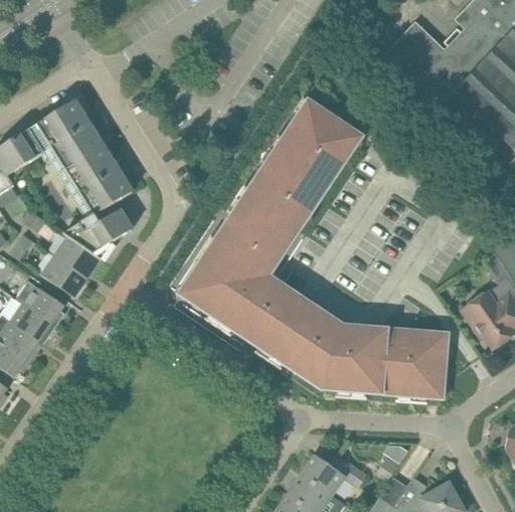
[(471,0),(454,18),(464,27),(461,31),(457,27),(444,40),(448,44),(445,48),(414,20),(380,57),(465,137),(482,119),(514,150),(514,155),(509,162),(514,168),(514,0),(471,0)]
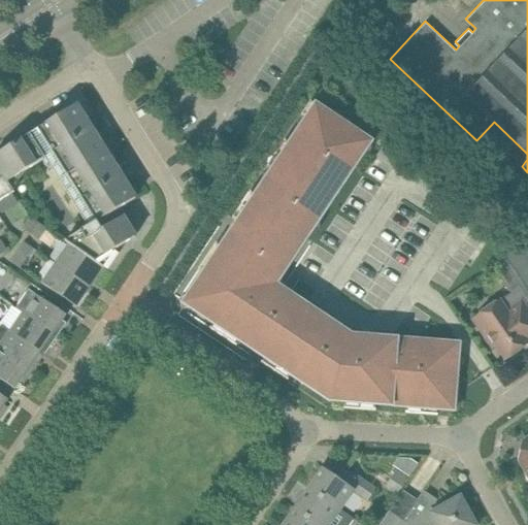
[(0,150),(0,166),(12,187),(19,178),(24,169),(45,156),(88,224),(64,238),(69,241),(103,264),(109,255),(107,252),(116,247),(124,234),(114,220),(123,215),(121,206),(135,196),(125,179),(121,183),(110,167),(116,164),(96,133),(92,136),(87,129),(92,126),(76,102),(0,150)]
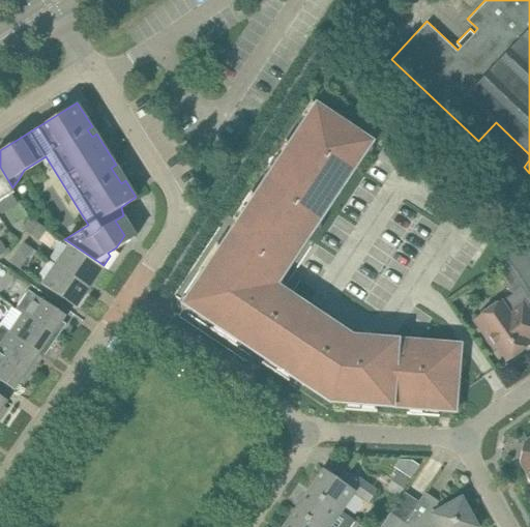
[(454,409),(455,392),(460,341),(354,331),(280,283),(374,139),(334,114),(317,103),(316,105),(321,108),(314,118),(308,115),(290,143),(295,147),(280,170),(274,167),(255,195),(260,199),(253,209),(242,202),(233,216),(238,220),(222,244),(216,241),(199,268),(200,268),(201,267),(210,273),(199,291),(199,292),(203,291),(205,303),(201,304),(201,305),(218,317),(212,326),(211,326),(210,327),(237,345),(238,344),(237,343),(240,340),(267,357),(270,352),(294,368),(291,373),(330,400),(348,401),(348,394),(376,397),(376,403),(410,406),(410,400),(438,402),(437,408),(454,409)]
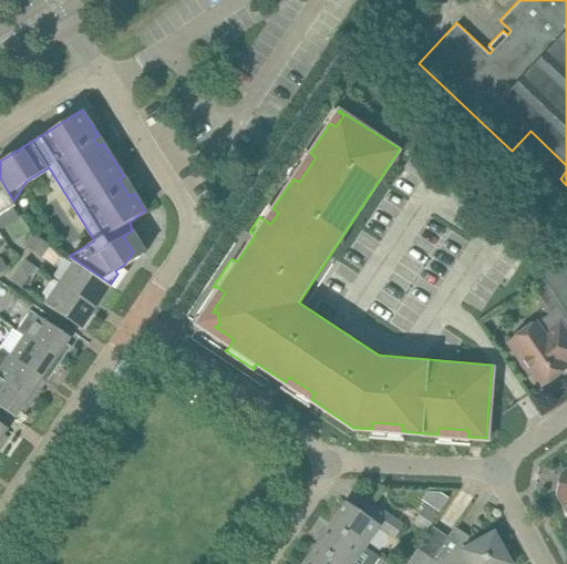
[(0,213),(16,203),(13,201),(0,178),(0,213)]
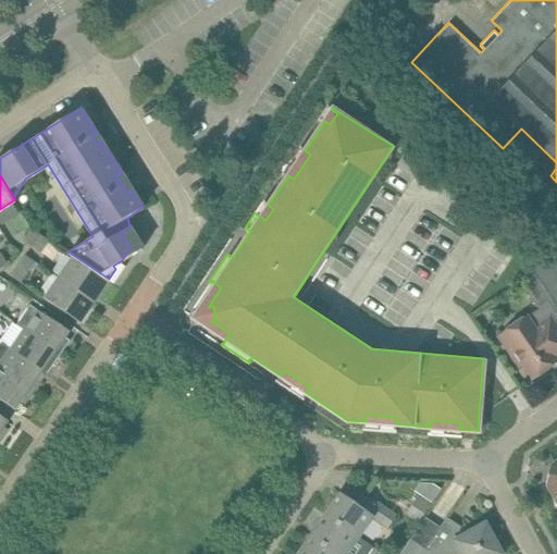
[(32,244),(39,232),(32,226),(23,238),(32,244)]
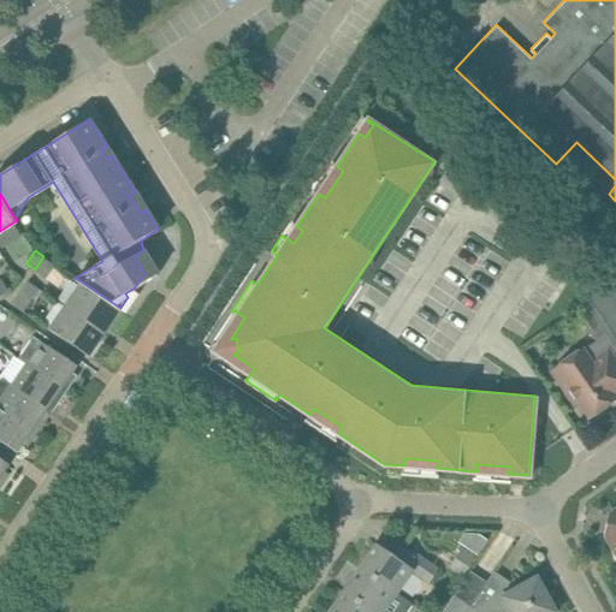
[(35,269),(45,277),(54,262),(43,256),(35,269)]
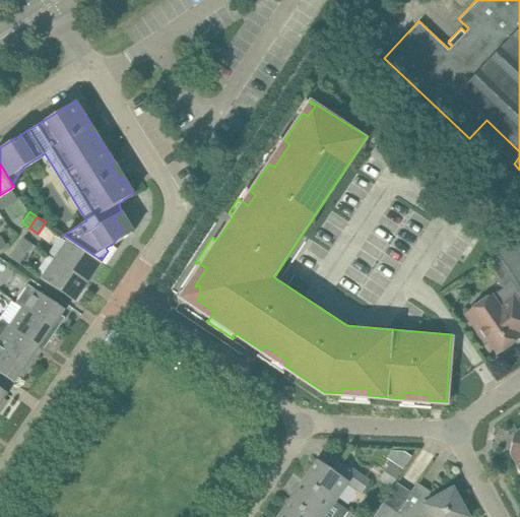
[(24,236),(18,244),(10,255),(18,261),(26,250),(27,250),(33,242),(24,236)]
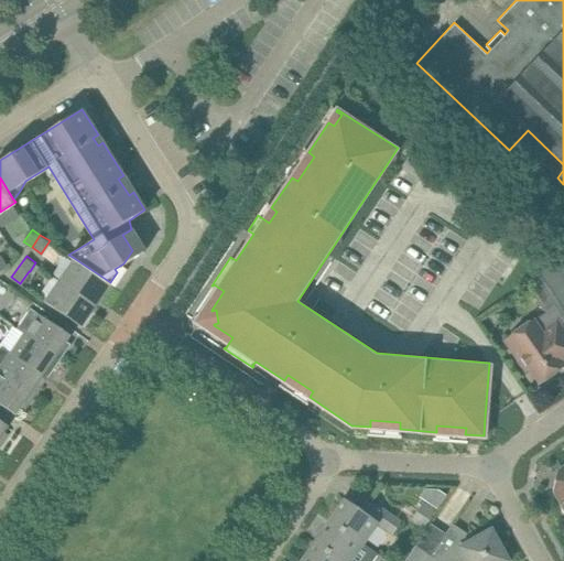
[(539,270),(538,270),(563,306),(563,265),(557,256),(553,259),(545,265),(539,270)]
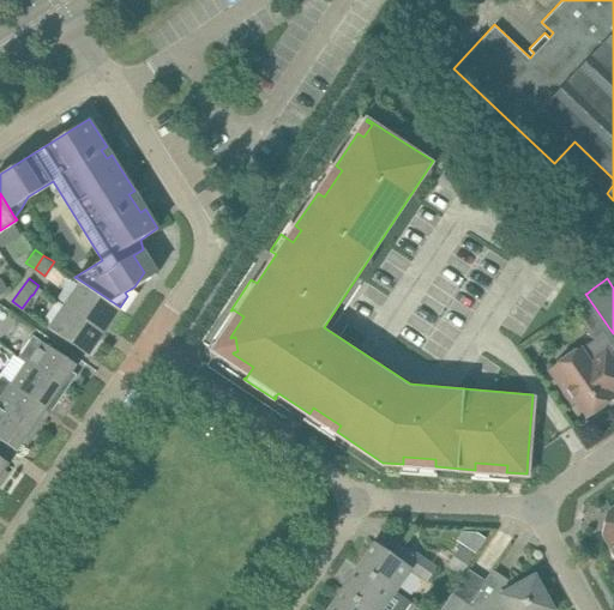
[(80,281),(65,303),(104,330),(120,307),(80,281)]
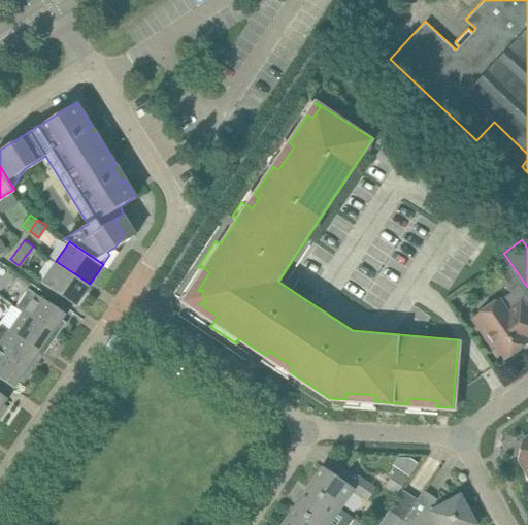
[(527,306),(521,297),(527,292),(527,287),(503,253),(492,264),(510,290),(471,317),(492,346),(495,343),(505,358),(527,340),(527,306)]
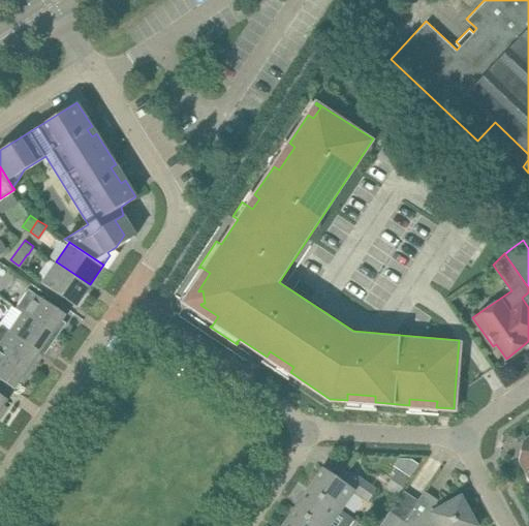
[(42,281),(59,294),(76,305),(90,284),(56,261),(42,281)]
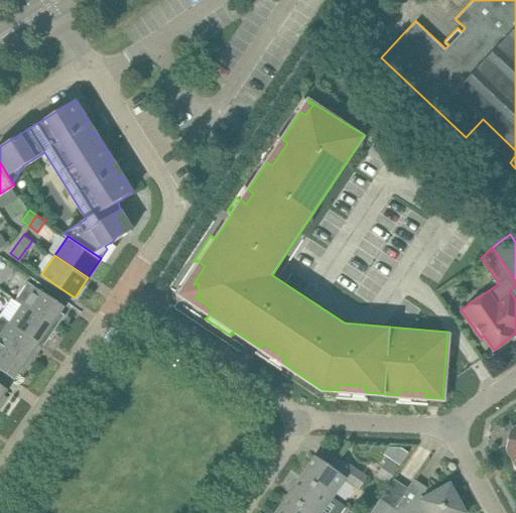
[(28,280),(15,298),(22,303),(54,326),(63,312),(60,310),(65,305),(47,293),(34,284),(28,280)]
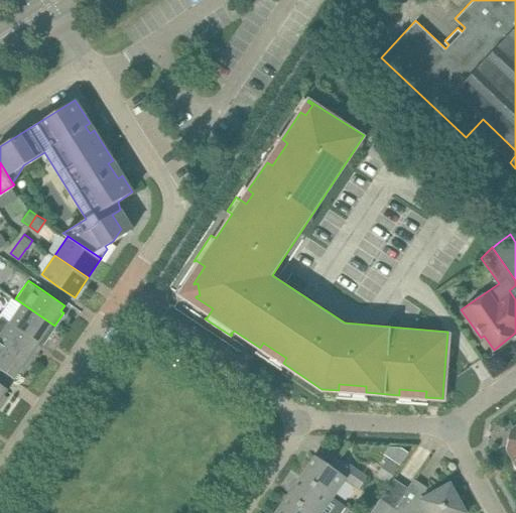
[(22,303),(19,306),(9,321),(39,342),(42,337),(45,339),(54,326),(22,303)]
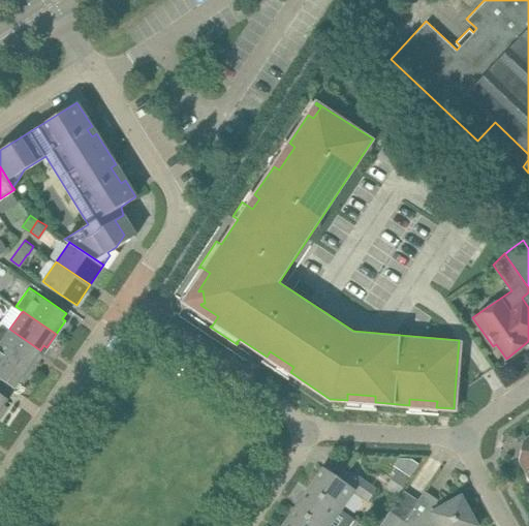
[(0,326),(0,348),(31,370),(40,357),(37,354),(40,350),(9,329),(2,323),(0,326)]
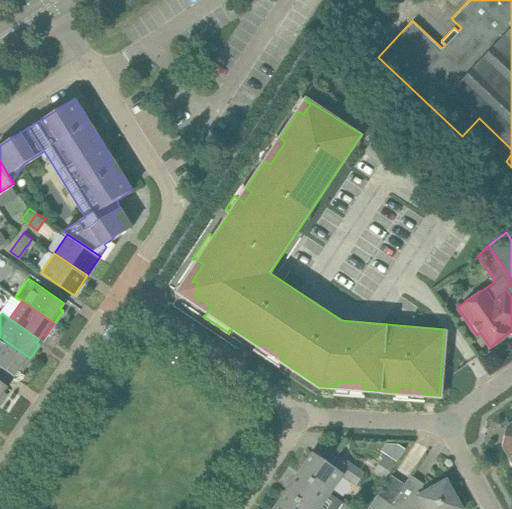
[(30,358),(0,337),(0,364),(14,375),(17,370),(20,372),(30,358)]
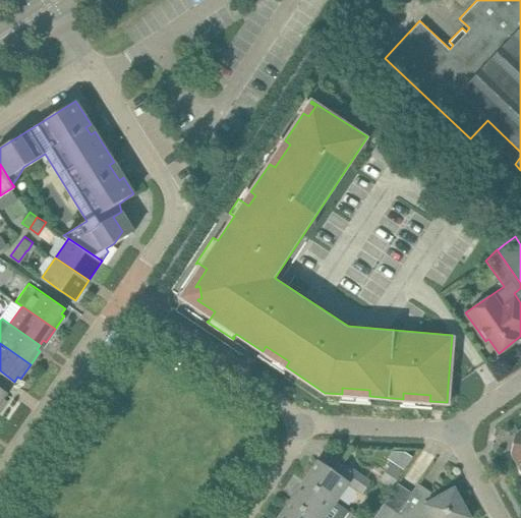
[(393,450),(388,457),(404,468),(413,455),(405,450),(393,450)]
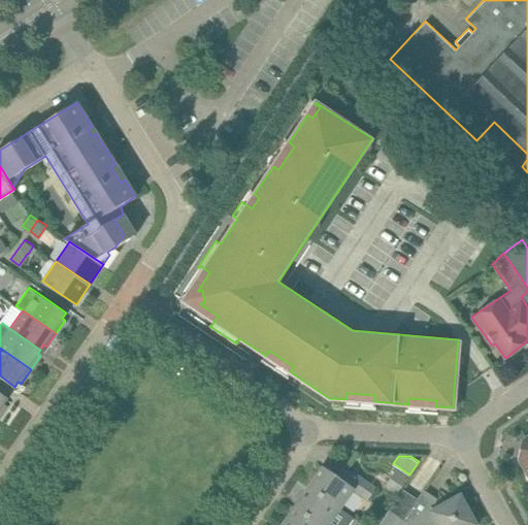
[(343,503),(343,502),(354,488),(367,497),(374,486),(344,465),(337,476),(322,465),(310,481),(311,482),(309,485),(340,506),(342,503),(343,503)]
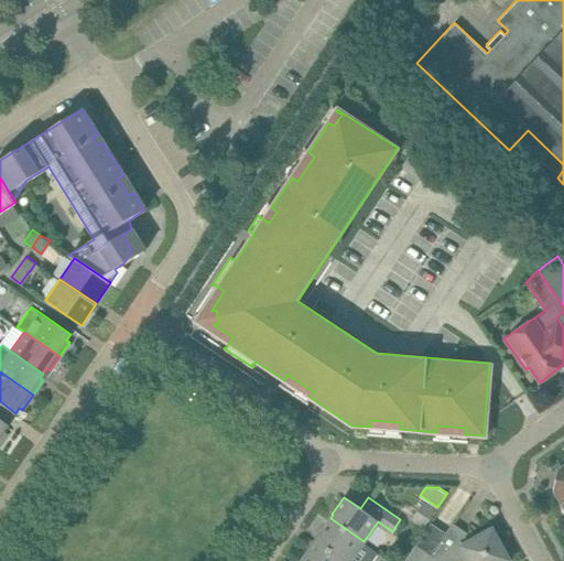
[(423,498),(410,518),(423,528),(437,507),(423,498)]
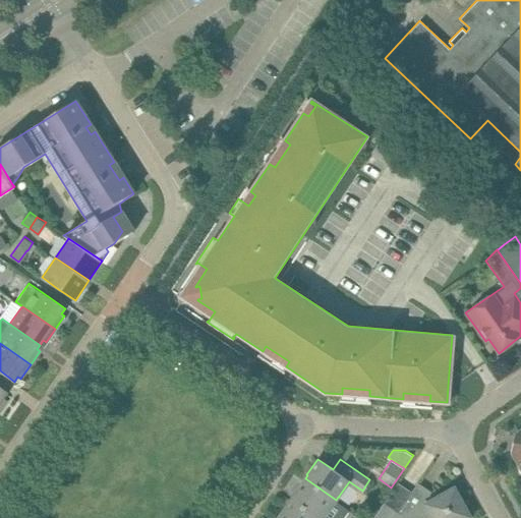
[(291,500),(316,517),(341,517),(349,508),(336,500),(305,478),(304,478),(292,495),(293,496),(291,500)]
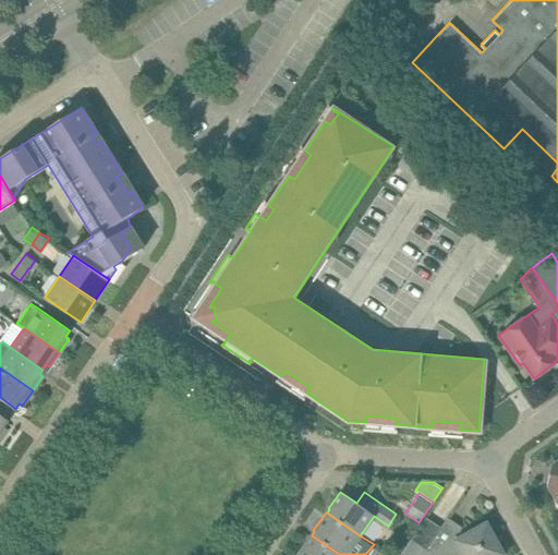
[(462,554),(501,554),(505,554),(499,543),(501,534),(493,531),(486,521),(463,533),(461,528),(462,526),(447,516),(425,546),(425,547),(426,549),(432,552),(432,554),(458,554),(461,553),(462,554)]
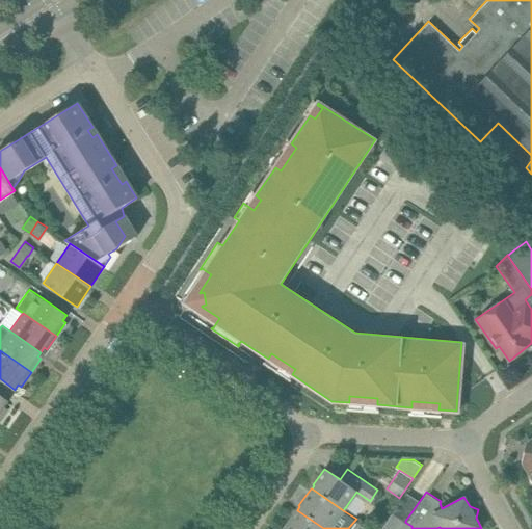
[(323,528),(297,510),(294,513),(293,513),(282,528),(323,528)]
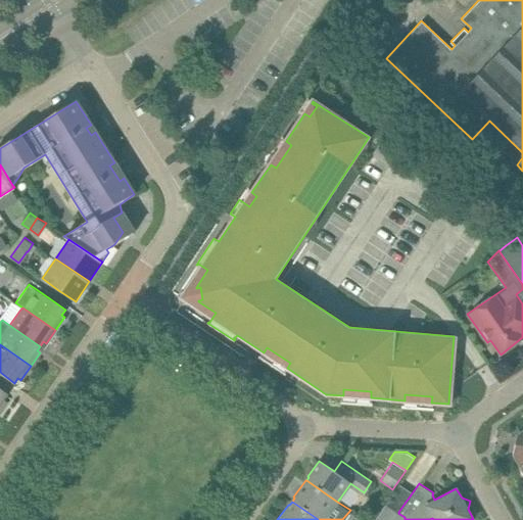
[(394,519),(399,514),(398,513),(398,512),(385,504),(374,519),(394,519)]
